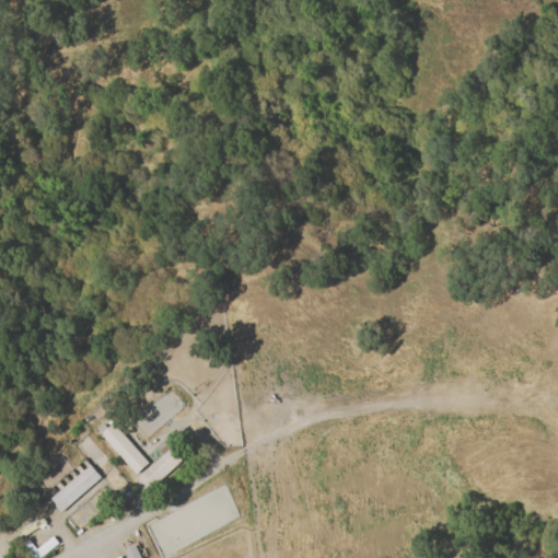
[(166,406),(159,411),(153,405),(161,399),(166,406)]
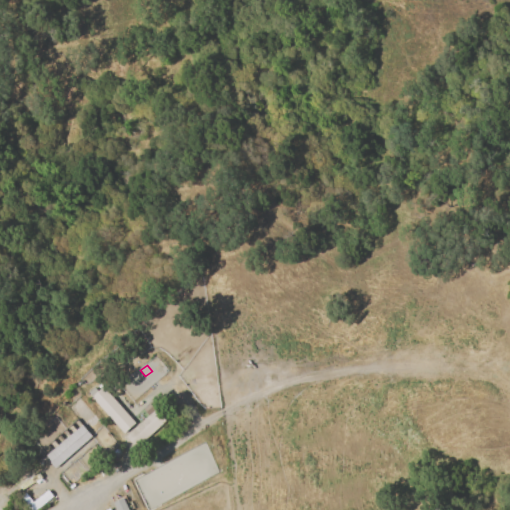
[(141,381),(135,386),(130,380),(136,375),(141,381)]
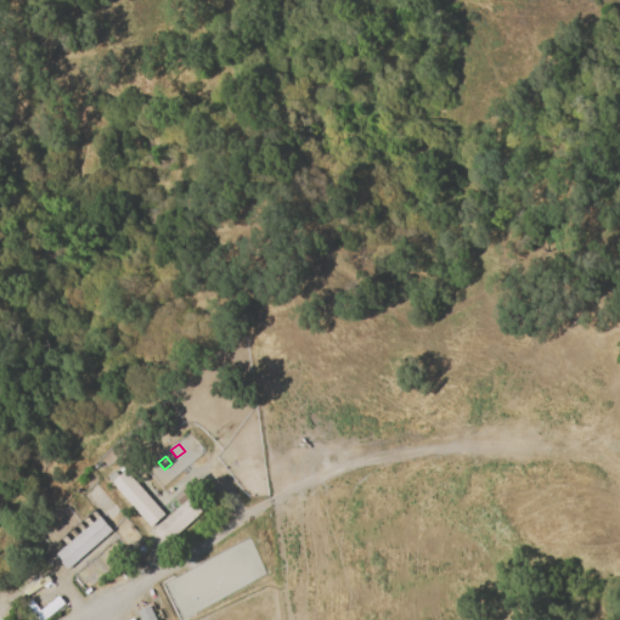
[(152,527),(112,483),(125,471),(165,514),(152,527)]
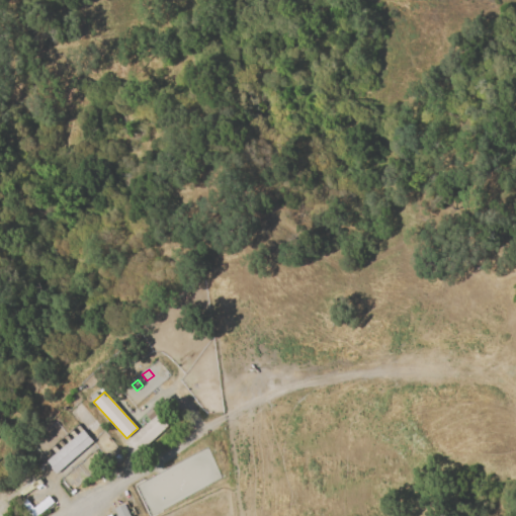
[(168,426),(138,453),(127,441),(152,419),(148,414),(152,410),(156,414),(157,414),(168,426)]
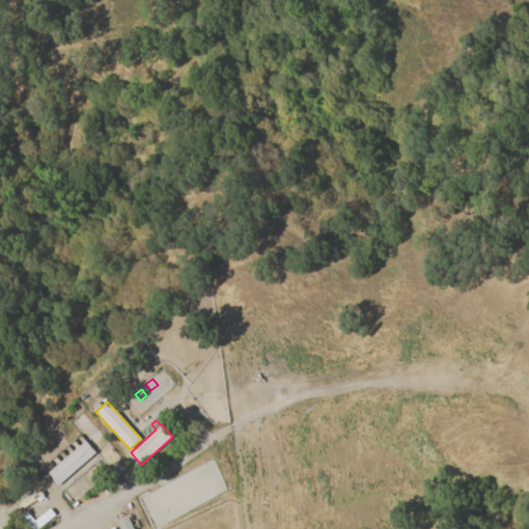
[(57,485),(47,473),(86,440),(96,452),(57,485)]
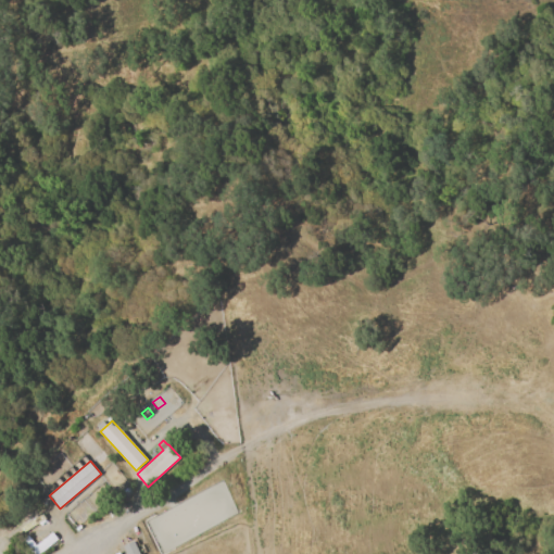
[(41,513),(20,531),(16,526),(38,508),(41,513)]
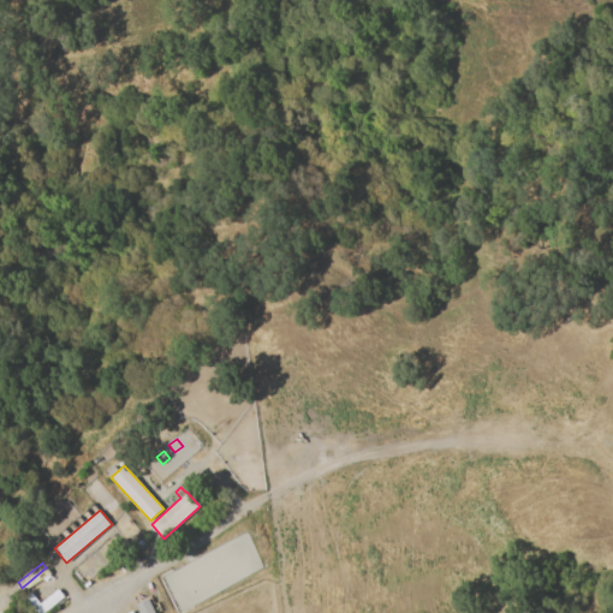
[(150,587),(155,583),(162,596),(158,599),(150,587)]
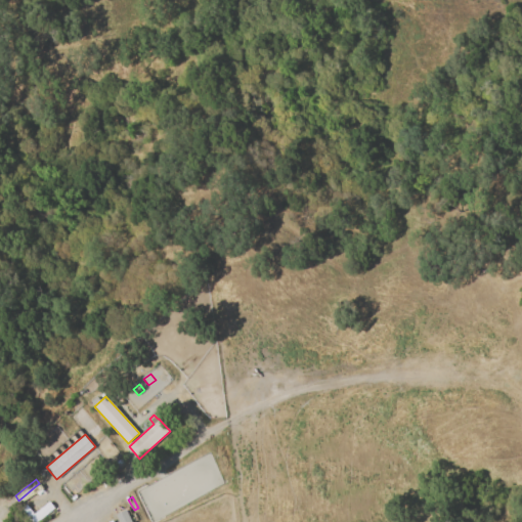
[(32,501),(37,507),(30,512),(25,506),(32,501)]
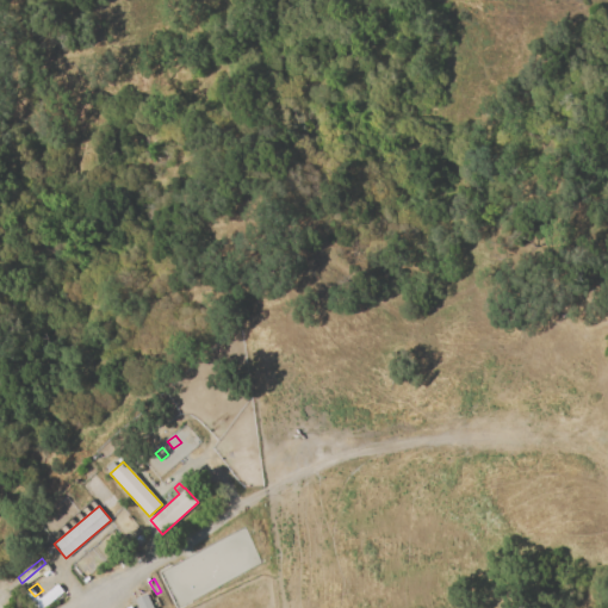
[(49,597),(39,605),(35,597),(43,590),(49,597)]
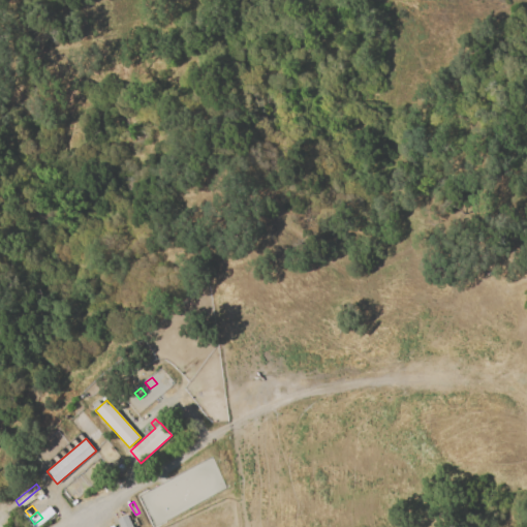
[(118,516),(123,526),(135,526),(128,512),(118,516)]
